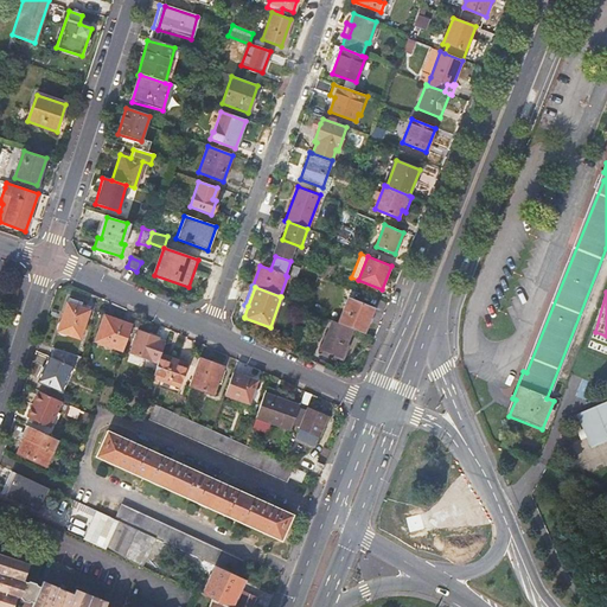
[(349,298),(338,324),(353,330),(364,333),(374,307),(349,298)]
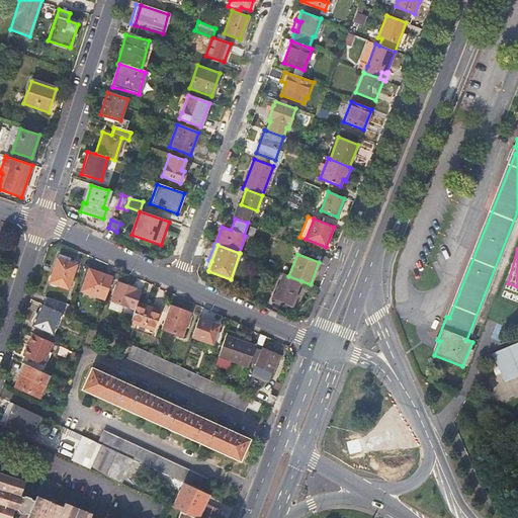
[(57,260),(68,264),(70,259),(58,255),(57,260)]
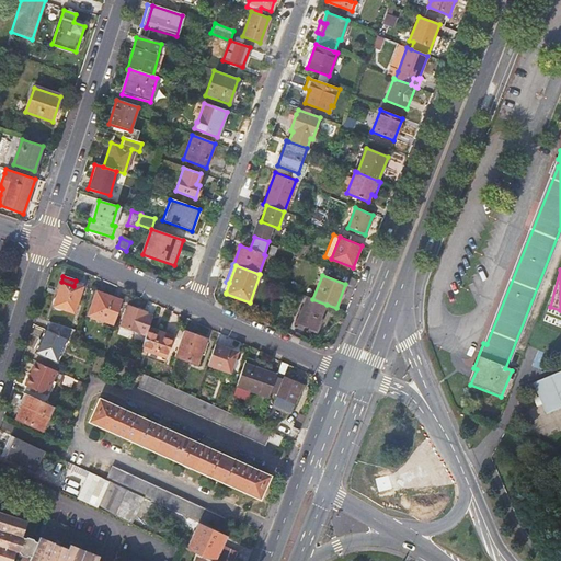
[(61,282),(53,307),(72,313),(80,288),(73,286),(61,282)]
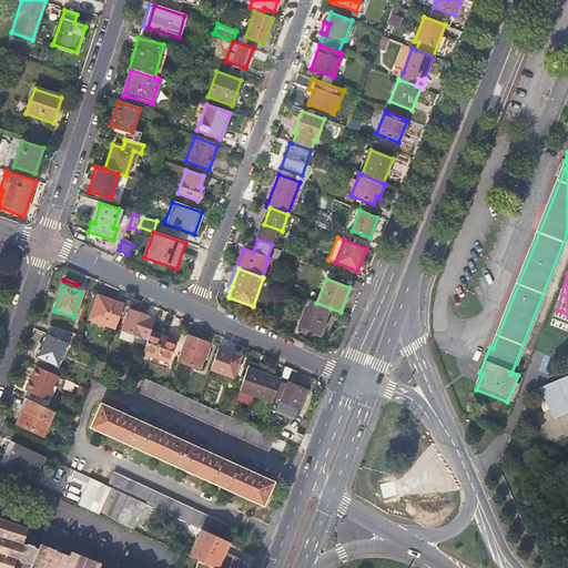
[(89,320),(114,330),(123,306),(98,296),(89,320)]
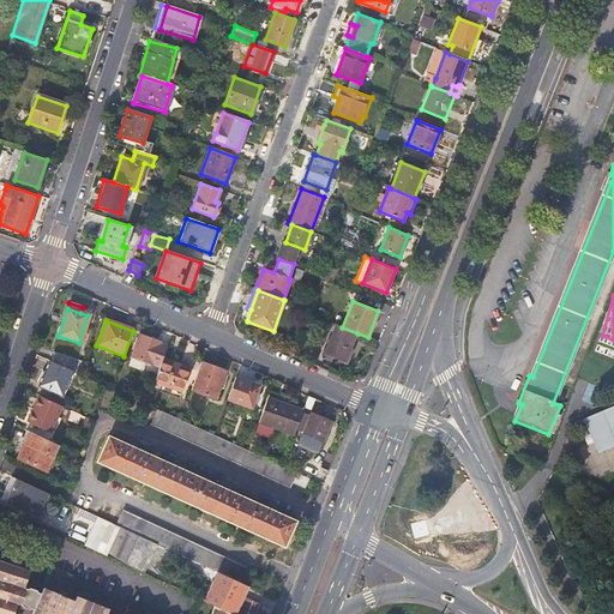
[(342,327),(336,325),(325,354),(347,361),(357,333),(342,327)]
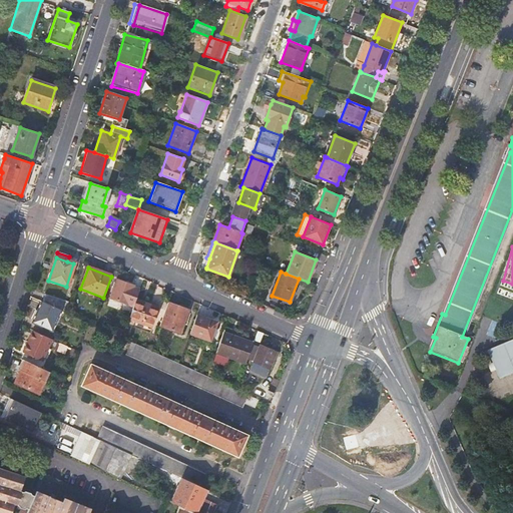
[(122,304),(132,308),(138,293),(132,290),(132,288),(116,282),(109,300),(121,305),(122,304)]
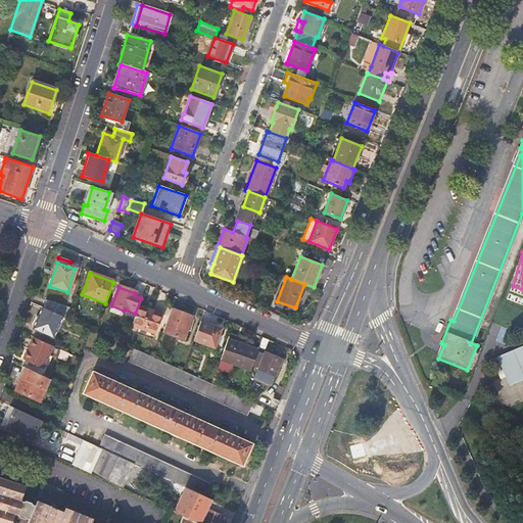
[(132,323),(131,326),(154,334),(161,316),(138,306),(135,314),(132,323)]
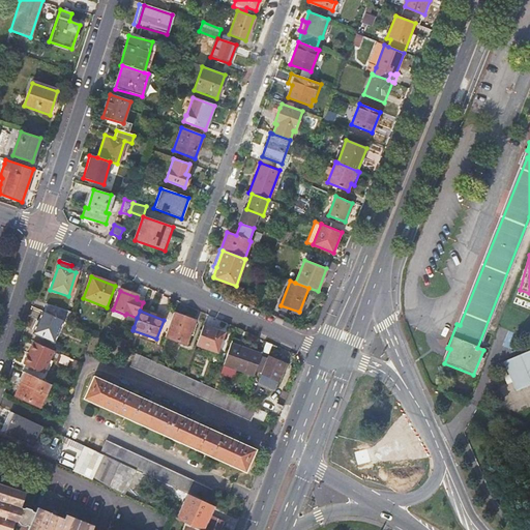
[(62,321),(41,312),(32,333),(52,342),(62,321)]
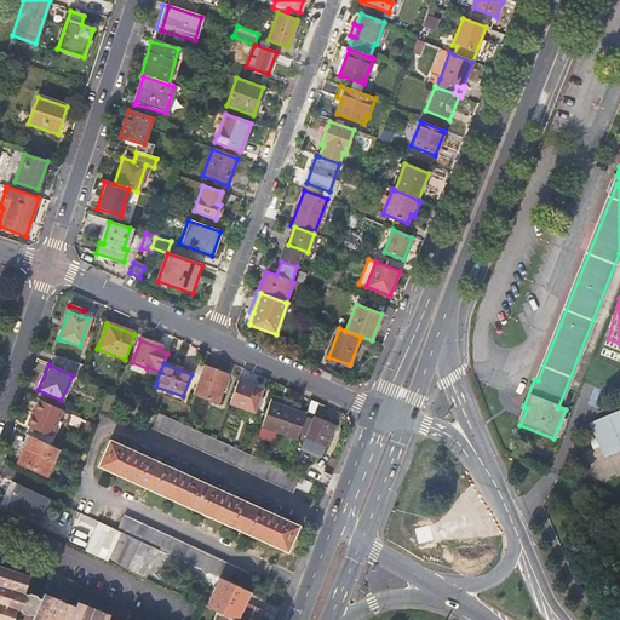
[(160,372),(148,367),(147,368),(143,378),(156,383),(160,372)]
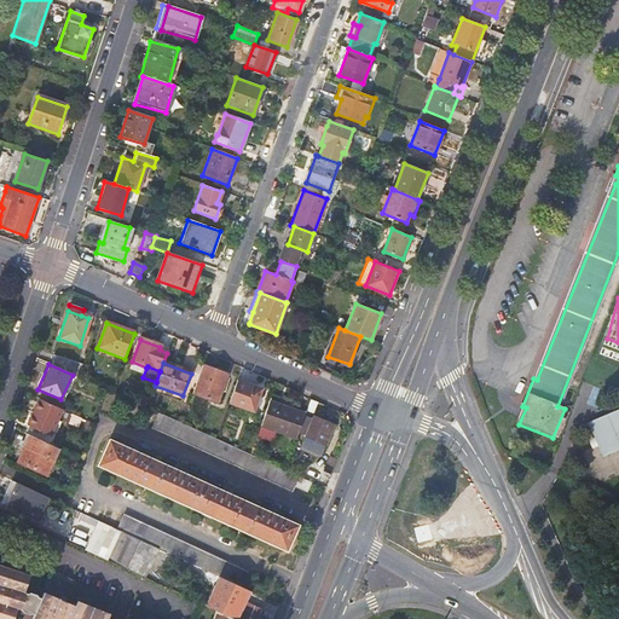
[(202,366),(192,394),(217,404),(226,376),(202,366)]
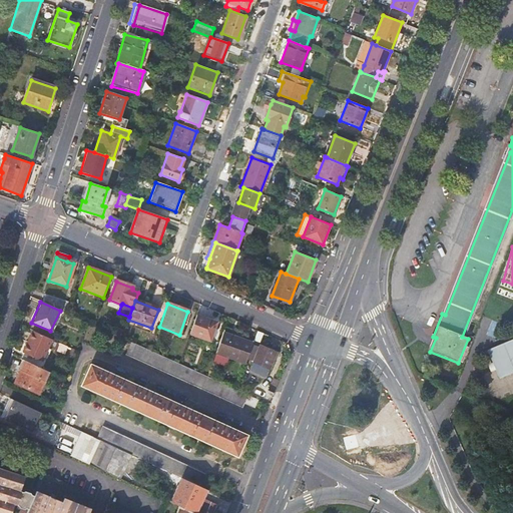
[(73,307),(70,315),(87,323),(93,325),(96,316),(73,307)]
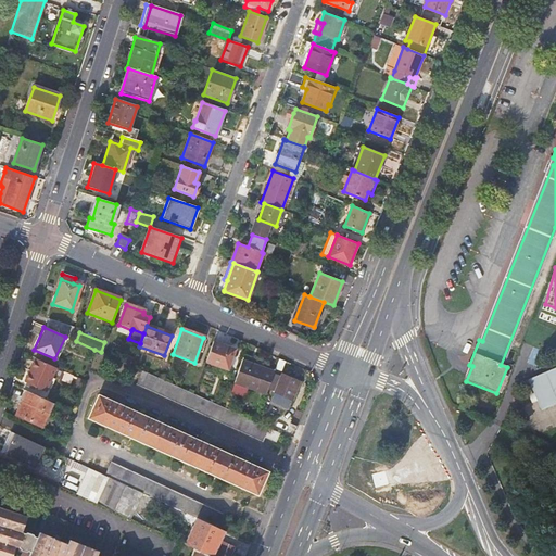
[(213,342),(205,362),(227,370),(235,350),(213,342)]
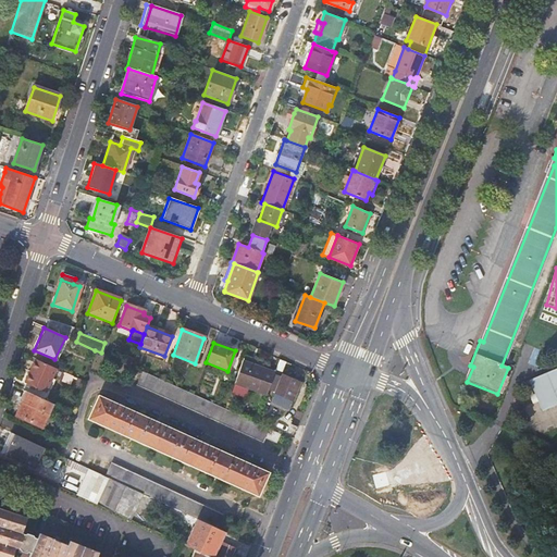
[(56,369),(34,360),(23,383),(45,393),(56,369)]
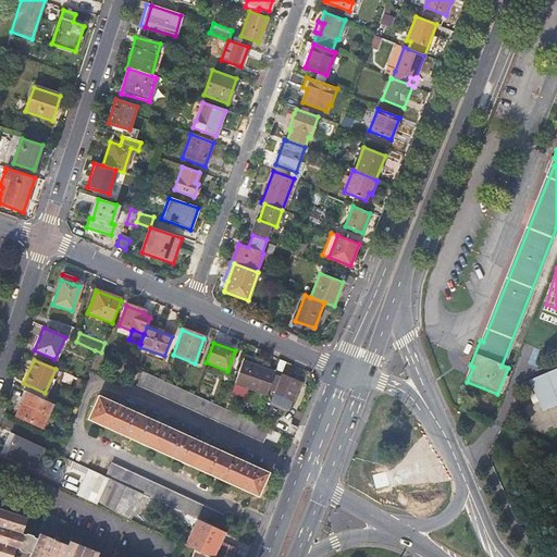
[(242,361),(234,384),(267,395),(274,373),(242,361)]
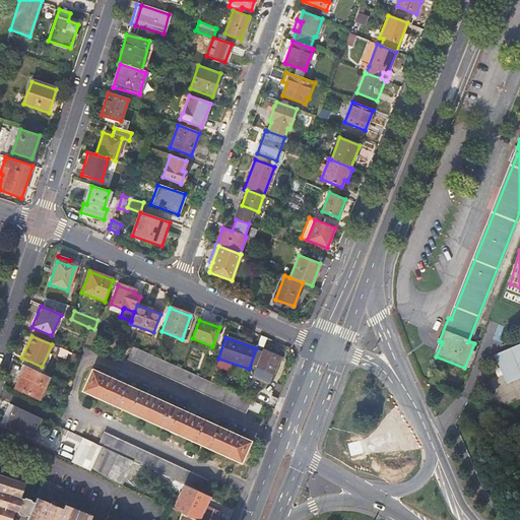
[(519,342),(493,355),(505,386),(519,378),(519,342)]
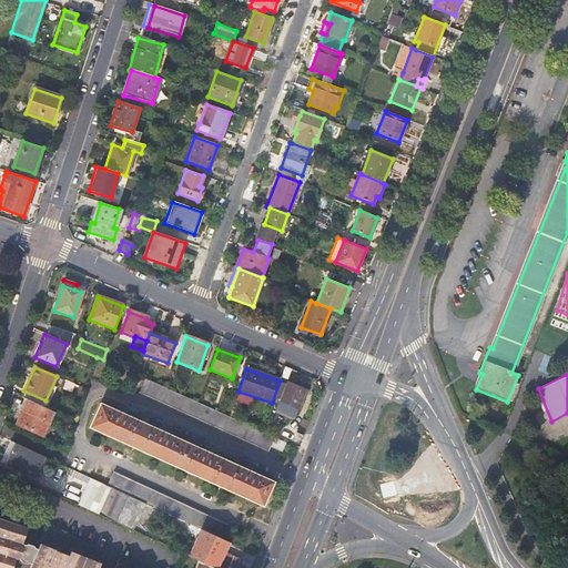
[(166,388),(145,379),(139,394),(269,453),(272,448),(282,453),(286,443),(263,433),(230,417),(198,403),(166,388)]
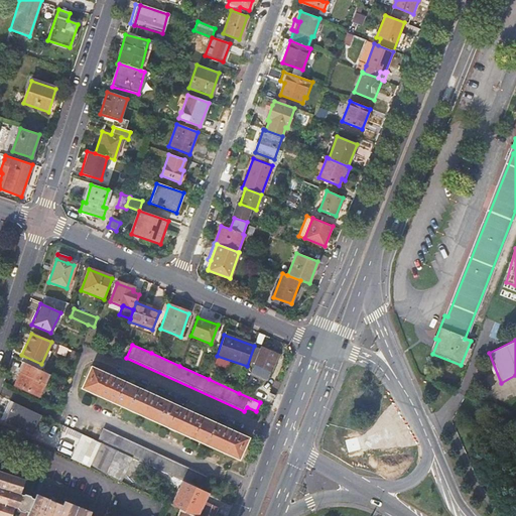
[(261,350),(254,366),(271,373),(277,356),(261,350)]
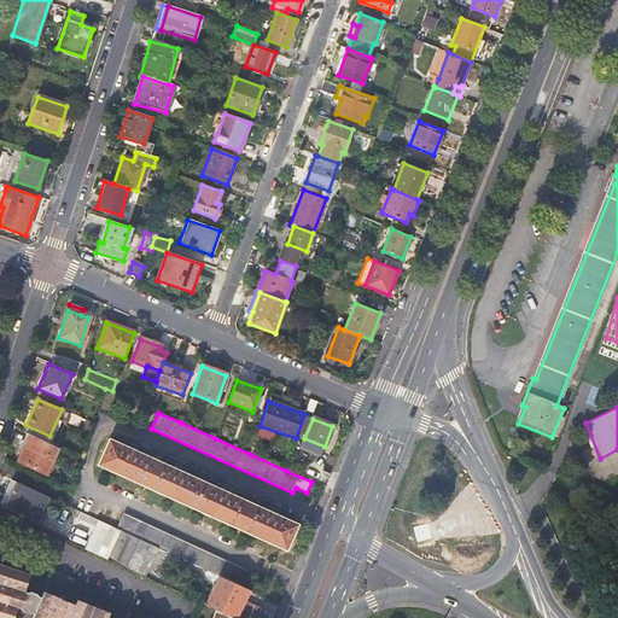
[(57,448),(28,435),(16,462),(45,476),(57,448)]
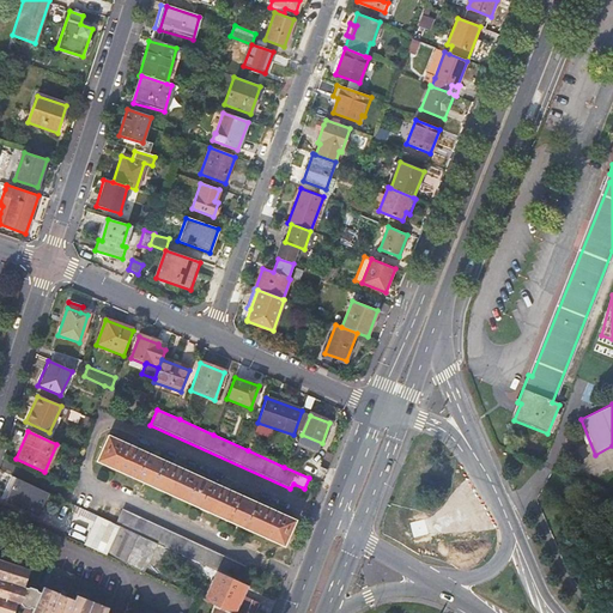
[(295,521),(109,436),(97,460),(284,546),(295,521)]
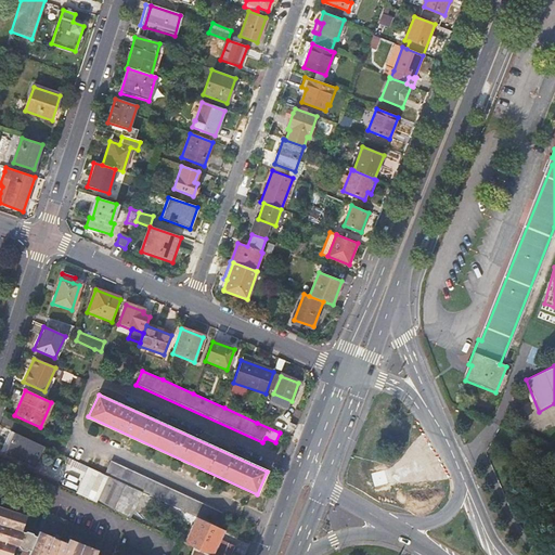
[(8,453),(16,435),(13,433),(4,451),(8,453)]
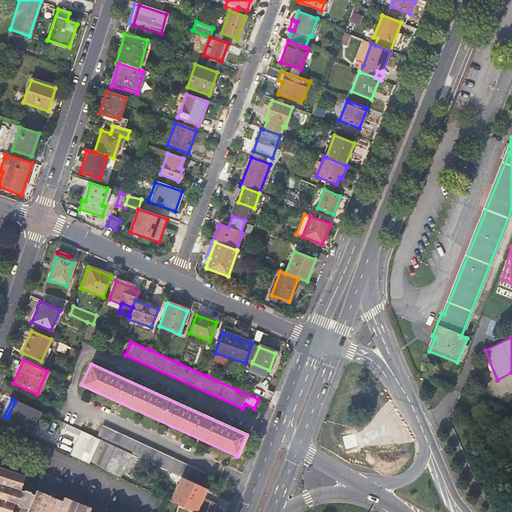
[(40,412),(15,401),(7,418),(32,429),(40,412)]
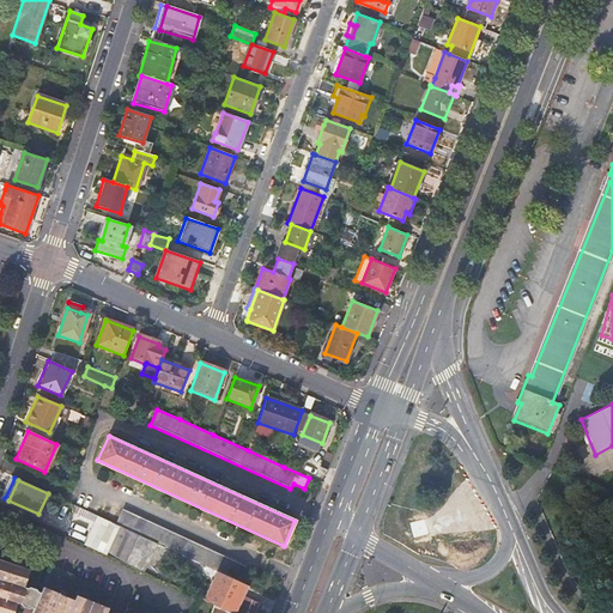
[(48,493),(38,514),(42,516),(52,495),(48,493)]
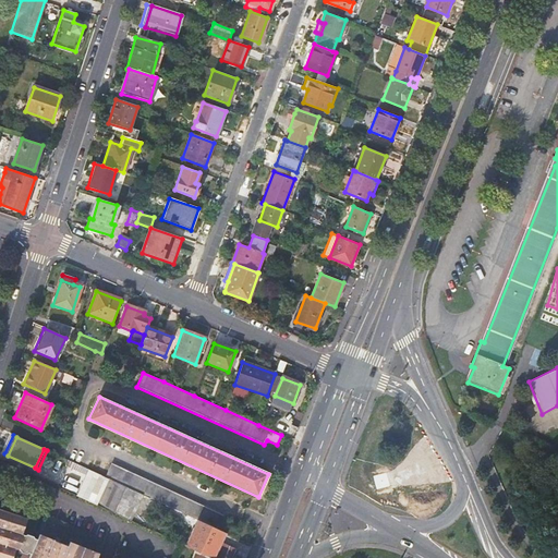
[(128,472),(121,485),(126,487),(141,494),(196,520),(218,530),(223,516),(128,472)]
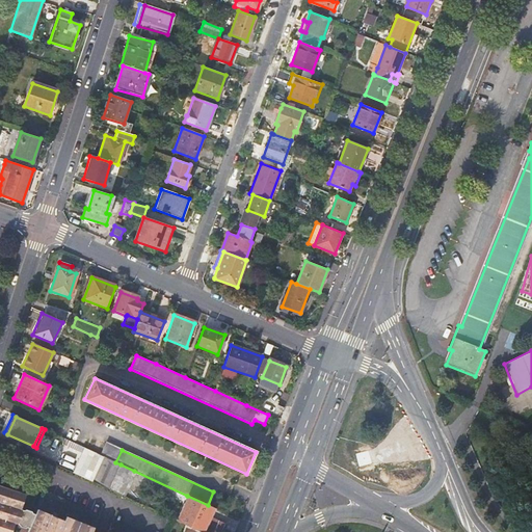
[(115,462),(106,457),(102,464),(116,472),(121,464),(115,462)]
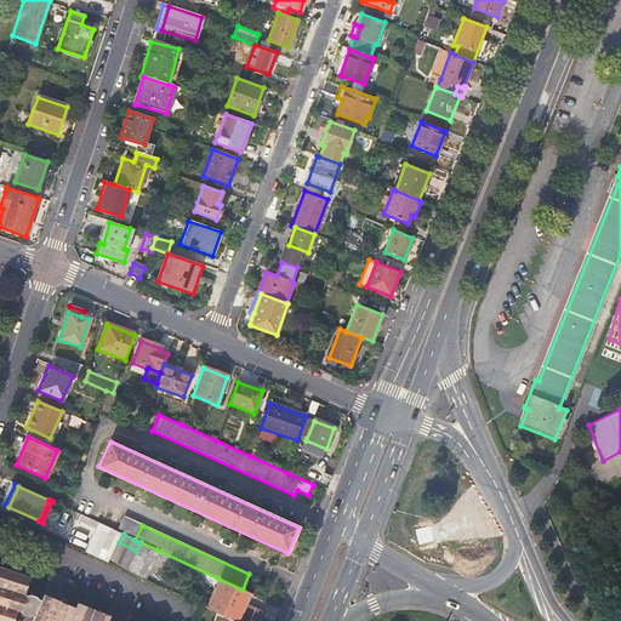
[(136,551),(127,573),(143,580),(157,550),(141,542),(136,551)]
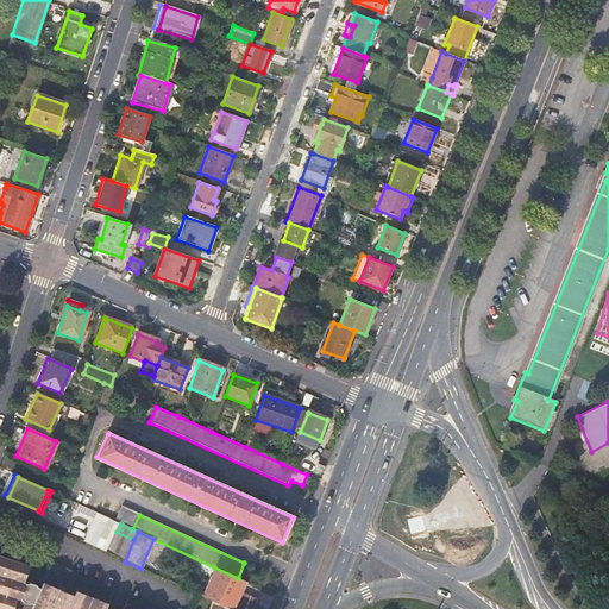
[(227,608),(217,603),(212,601),(208,608),(105,608),(107,604),(75,592),(73,597),(57,591),(58,590),(42,583),(39,590),(36,589),(36,586),(29,583),(26,585),(24,584),(29,567),(0,557),(0,608),(14,608),(18,600),(33,607),(32,608),(227,608)]
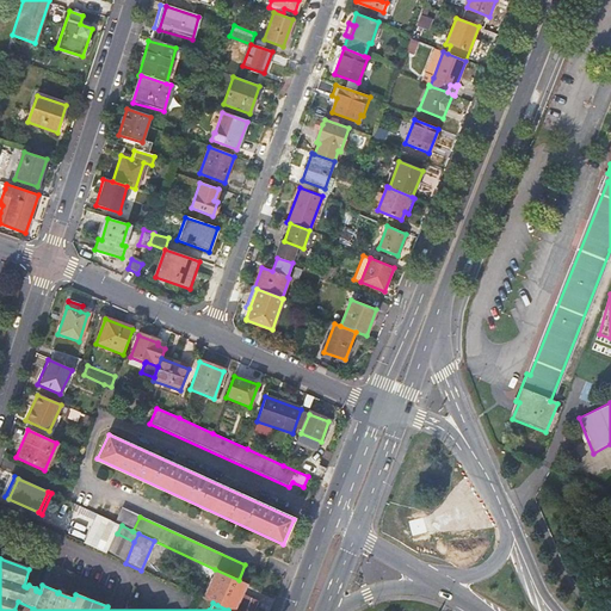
[(239,580),(215,569),(202,598),(213,603),(217,605),(229,610),(258,610),(263,604),(242,594),(247,584),(239,580)]
